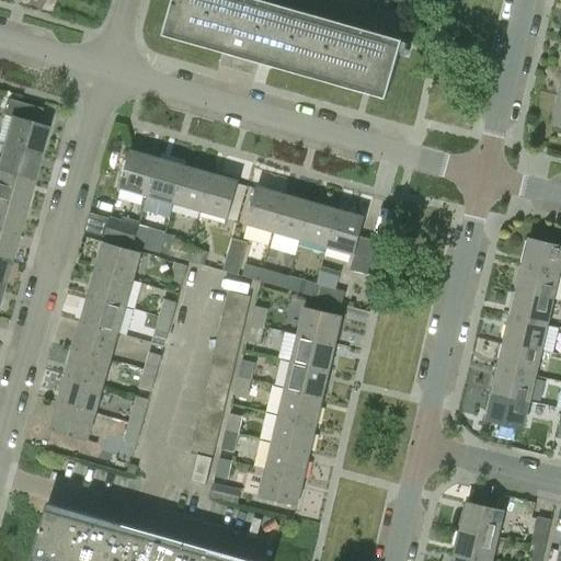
[(261,56),(371,88),(388,92),(401,46),(239,0),(172,0),(164,29),(225,46),(219,66),(254,76),(261,56)]
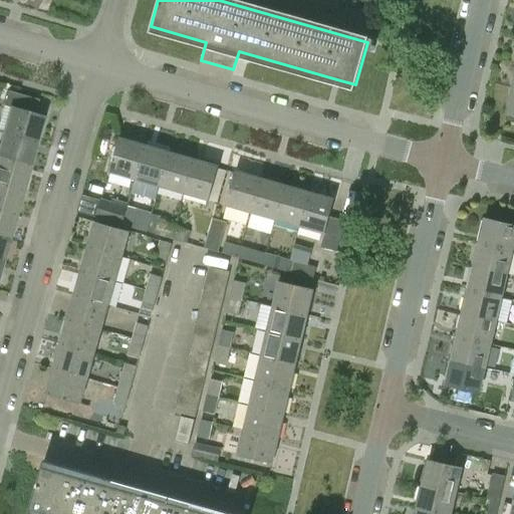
[(2,105),(9,107),(2,132),(36,142),(43,115),(33,113),(37,99),(6,90),(2,105)]
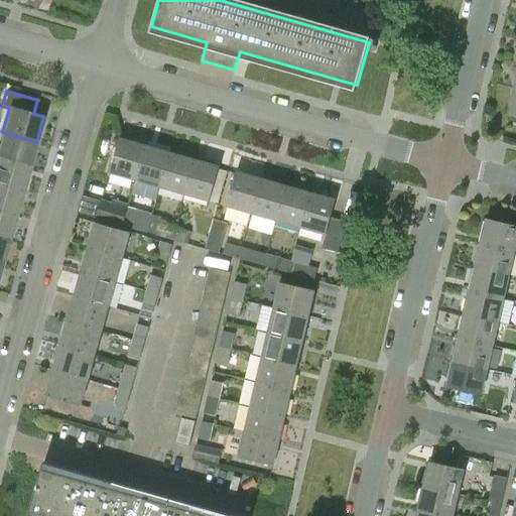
[(36,142),(2,132),(0,138),(0,157),(29,166),(36,142)]
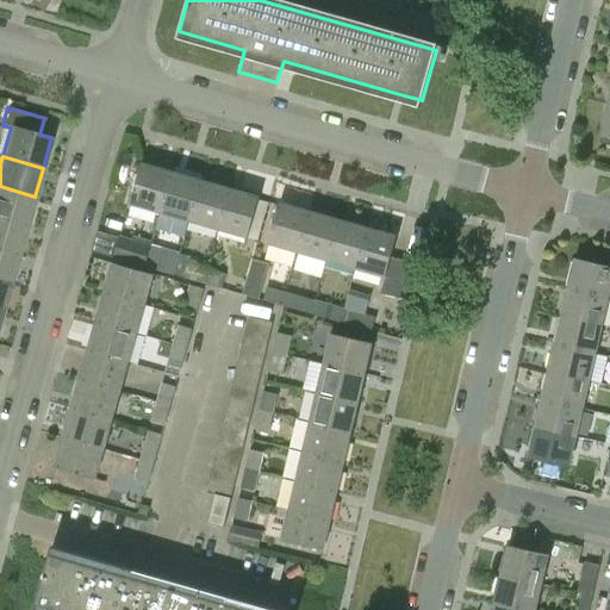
[(160,213),(172,173),(142,163),(130,205),(160,213)]
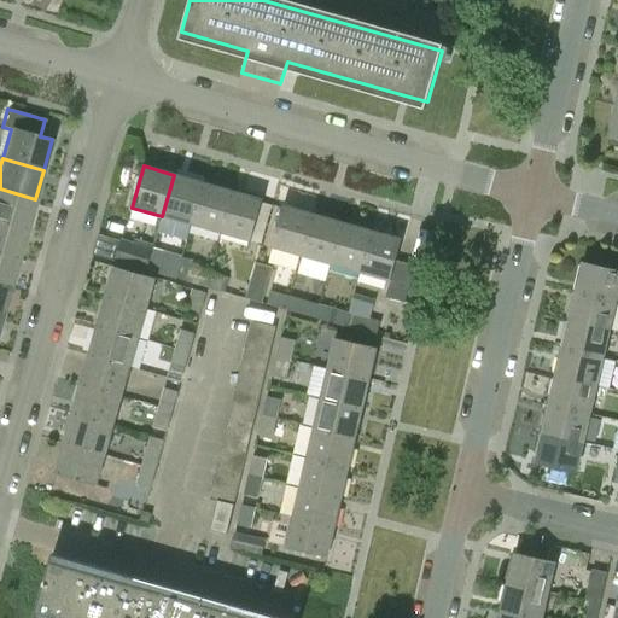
[(174,175),(162,216),(192,225),(203,182),(174,175)]
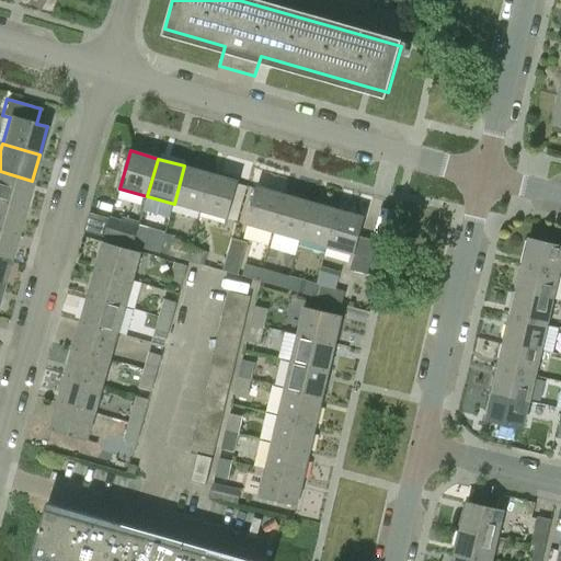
[(184,165),(174,204),(201,212),(212,173),(184,165)]
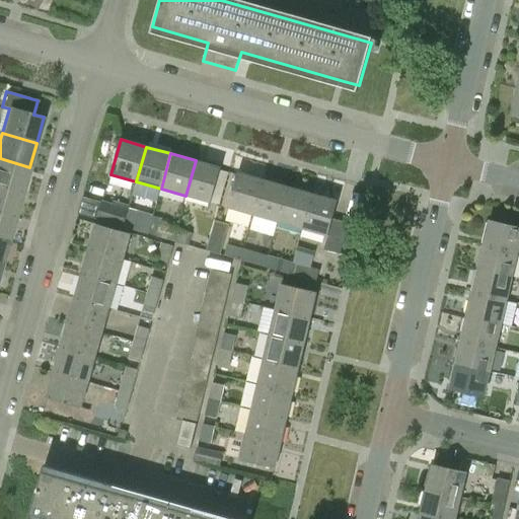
[(29,167),(0,158),(0,186),(22,192),(29,167)]
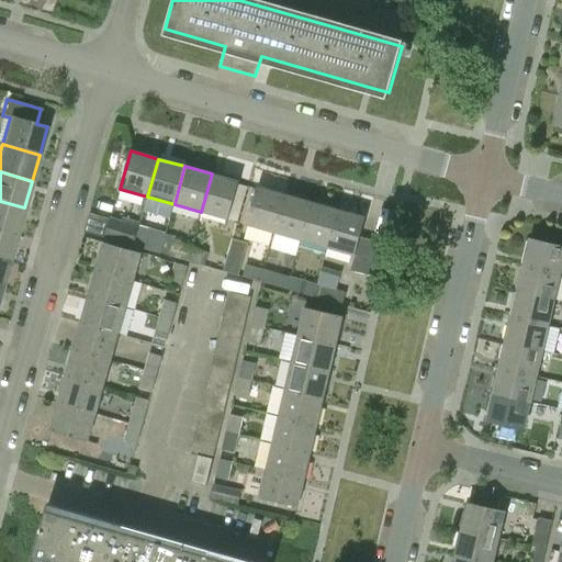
[(212,173),(201,212),(228,220),(239,181),(212,173)]
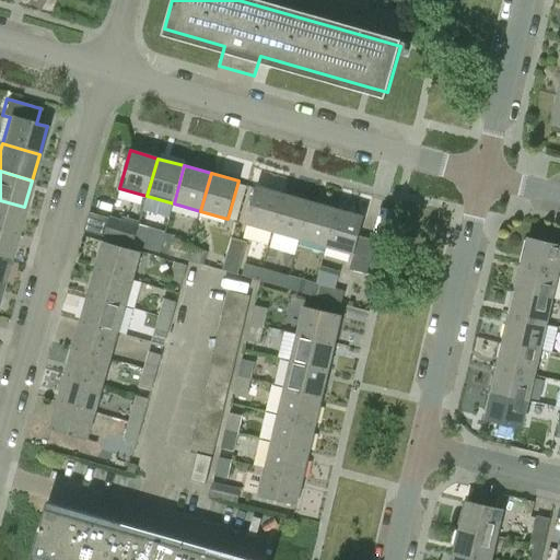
[(273,231),(284,194),(256,186),(246,223),(273,231)]
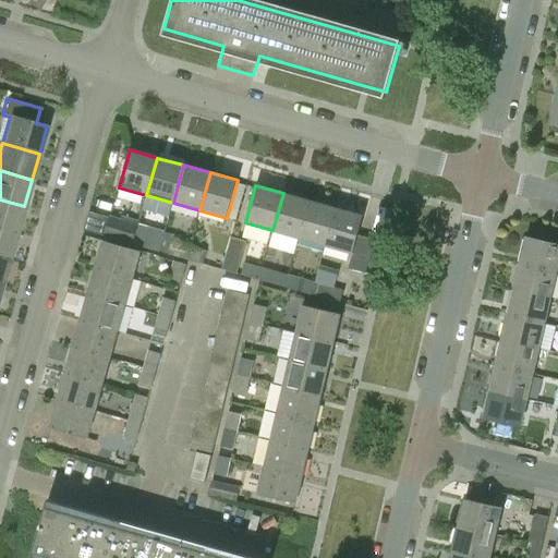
[(283,193),(273,230),(299,238),(310,201),(283,193)]
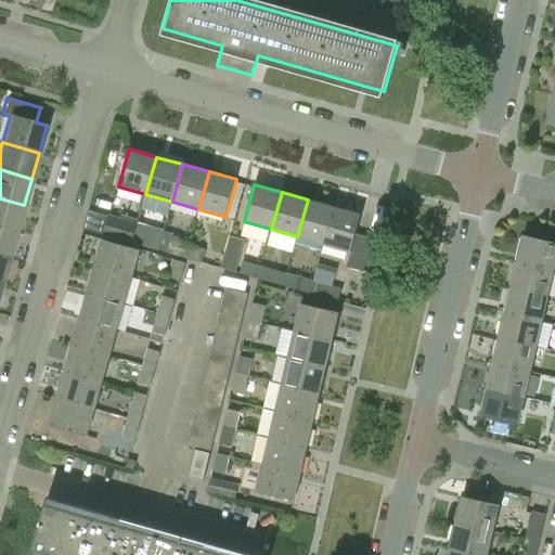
[(24,205),(0,198),(0,227),(16,232),(24,205)]
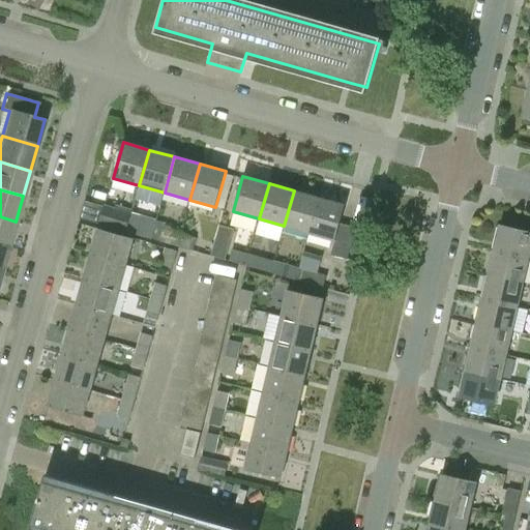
[(294,190),(284,226),(310,233),(319,198),(294,190)]
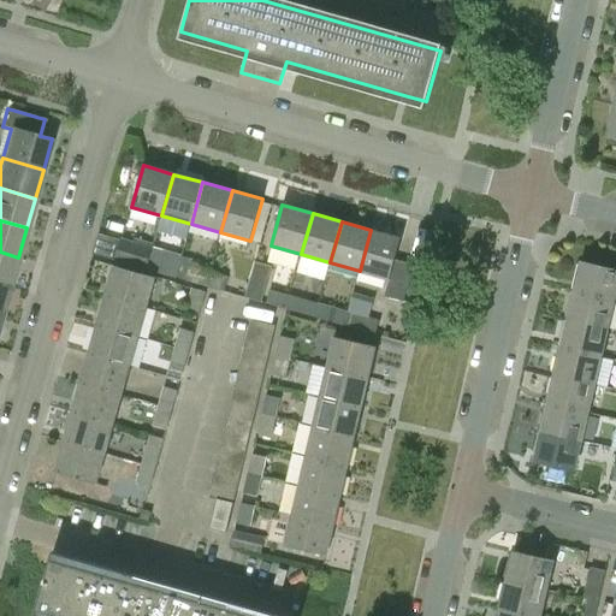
[(371,230),(360,271),(390,279),(384,296),(403,301),(413,266),(395,260),(402,238),(371,230)]
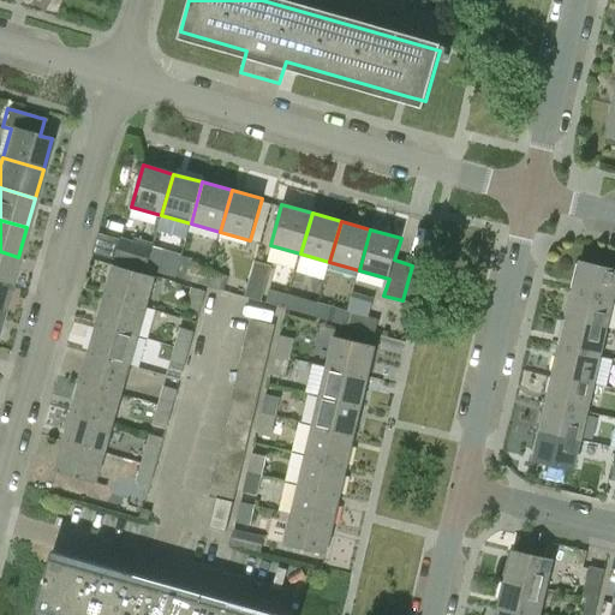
[(149,255),(153,242),(142,238),(141,244),(120,238),(120,240),(99,234),(94,252),(147,268),(150,255),(149,255)]
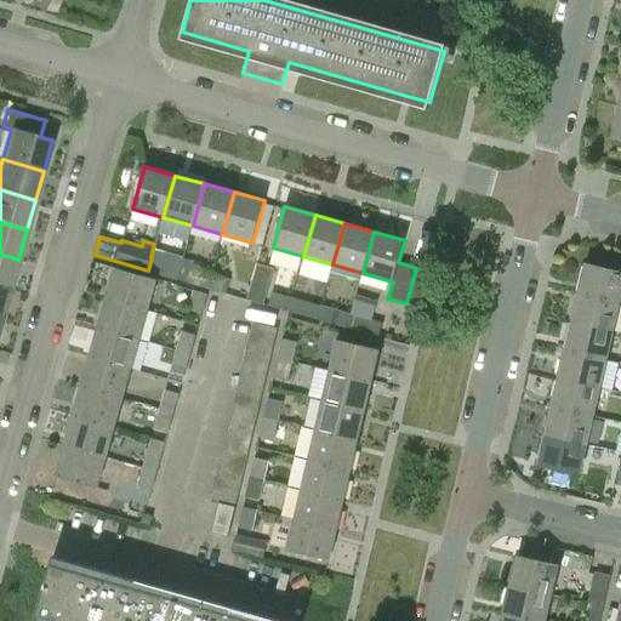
[(18,260),(0,254),(0,285),(10,289),(18,260)]
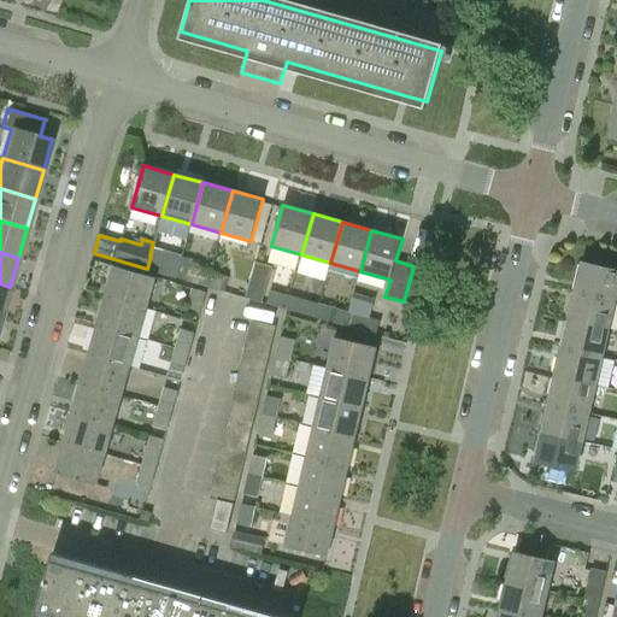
[(171,254),(169,260),(151,256),(147,269),(176,277),(182,258),(171,254)]
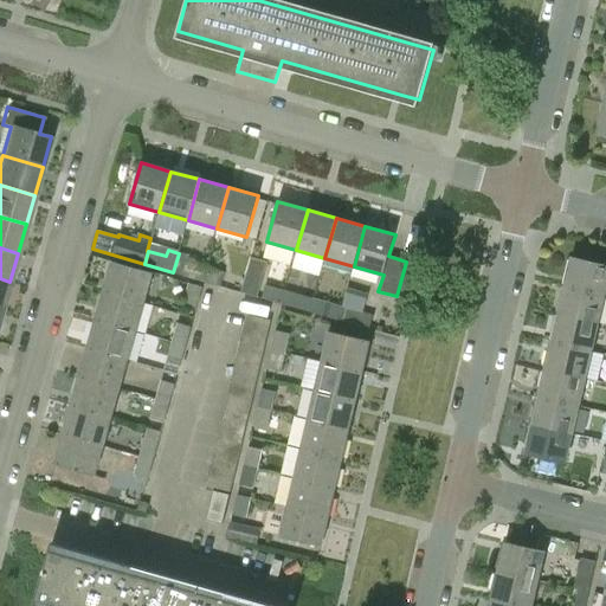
[(201,282),(205,269),(186,263),(188,256),(179,253),(173,272),(182,275),(182,276),(201,282)]
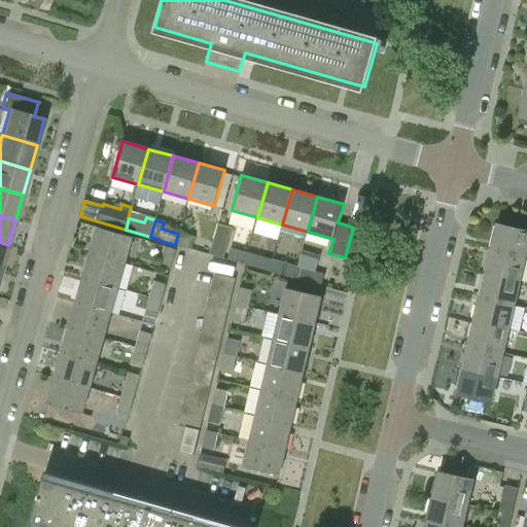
[(209,254),(223,258),(233,229),(218,223),(209,254)]
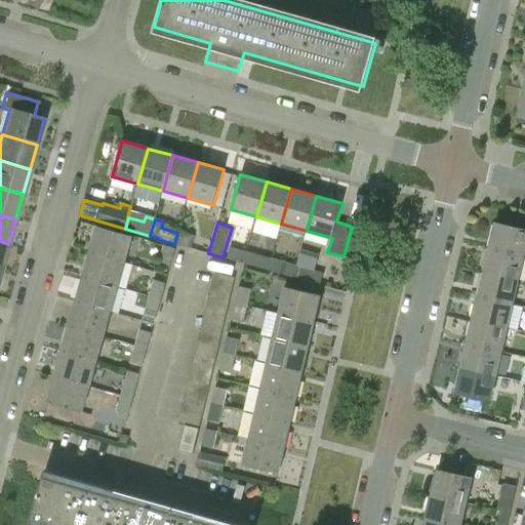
[(489,248),(523,255),(524,247),(524,230),(495,223),(494,226),(491,226),(488,239),(491,240),(489,248)]
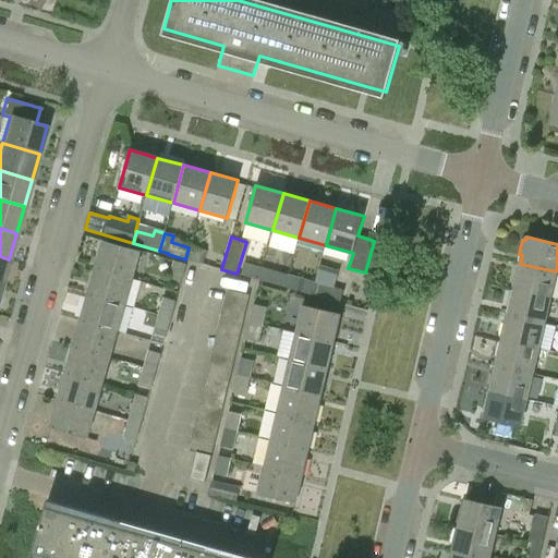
[(95,268),(132,279),(141,252),(102,241),(95,268)]
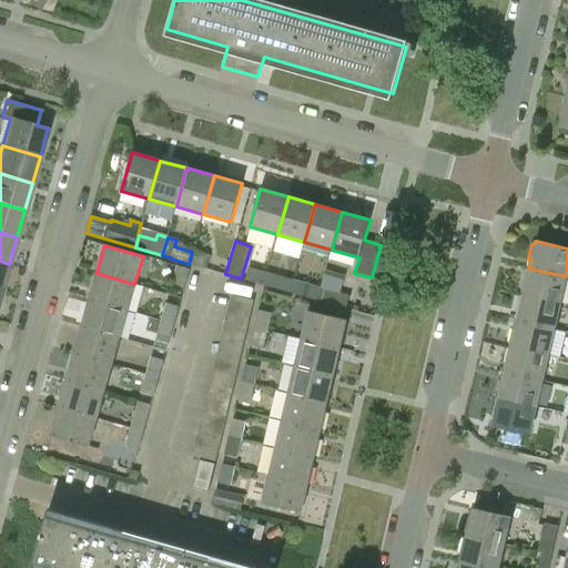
[(192,252),(189,264),(206,269),(210,256),(192,252)]
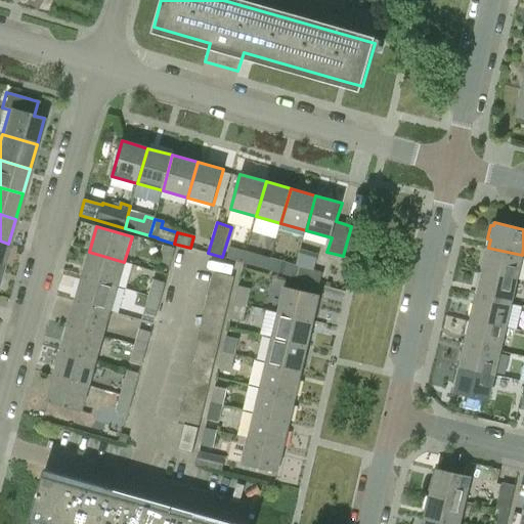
[(8,244),(0,241),(0,267),(1,268),(8,244)]
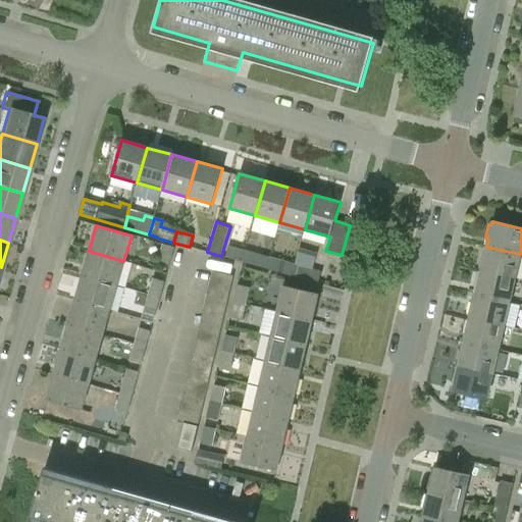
[(174,247),(162,244),(158,260),(170,264),(174,247)]
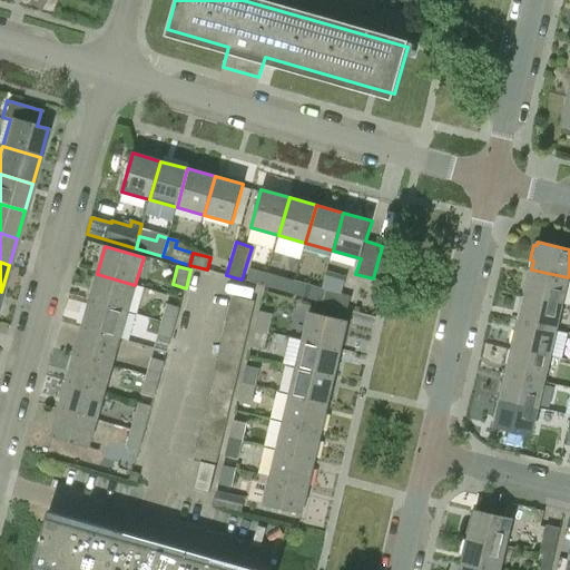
[(264,286),(267,274),(249,268),(246,281),(264,286)]
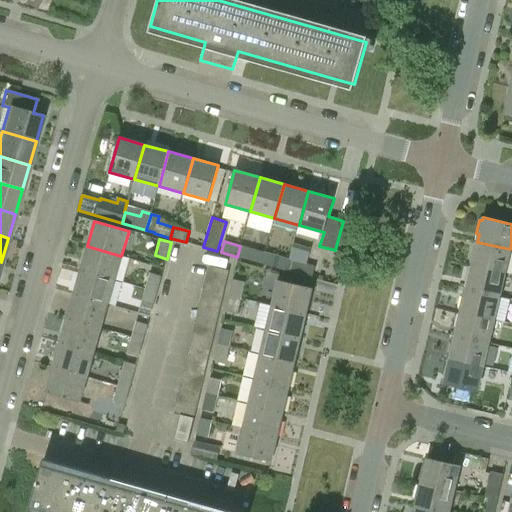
[(472,265),(505,272),(510,249),(477,242),(475,249),(473,248),(469,262),(472,263),(472,265)]
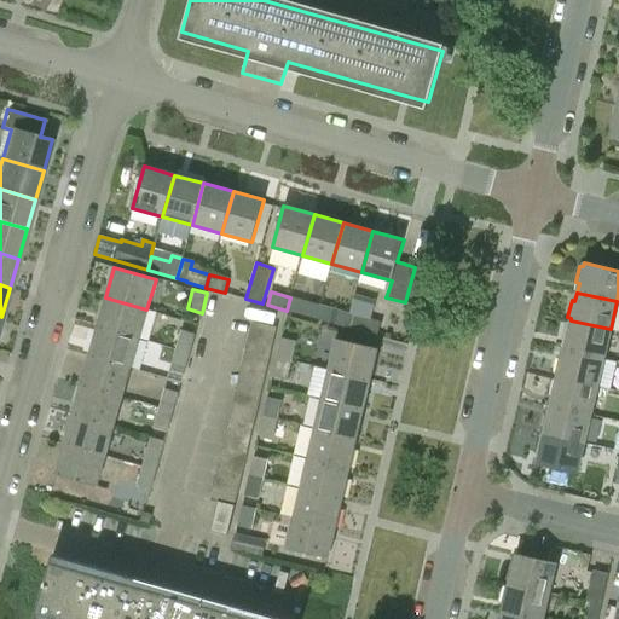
[(97,327),(138,339),(146,310),(105,298),(97,327)]
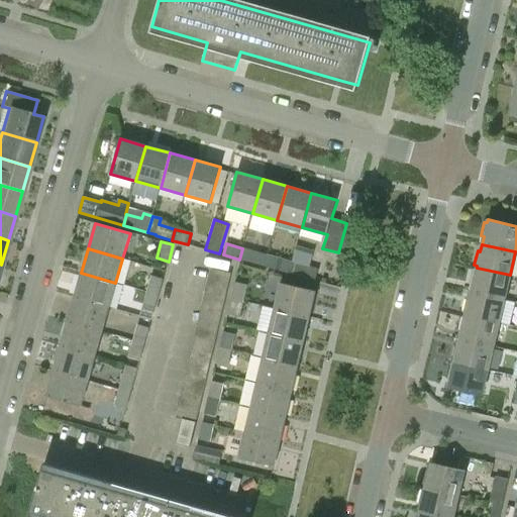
[(242,248),(239,260),(255,264),(260,252),(242,248)]
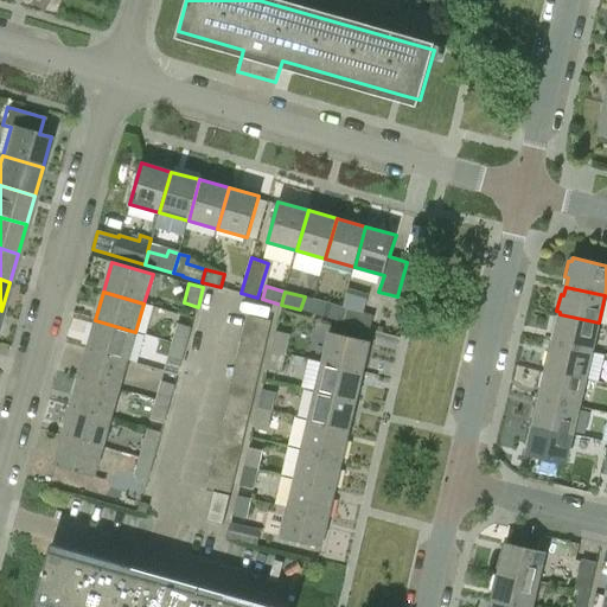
[(313,299),(310,312),(339,320),(343,307),(313,299)]
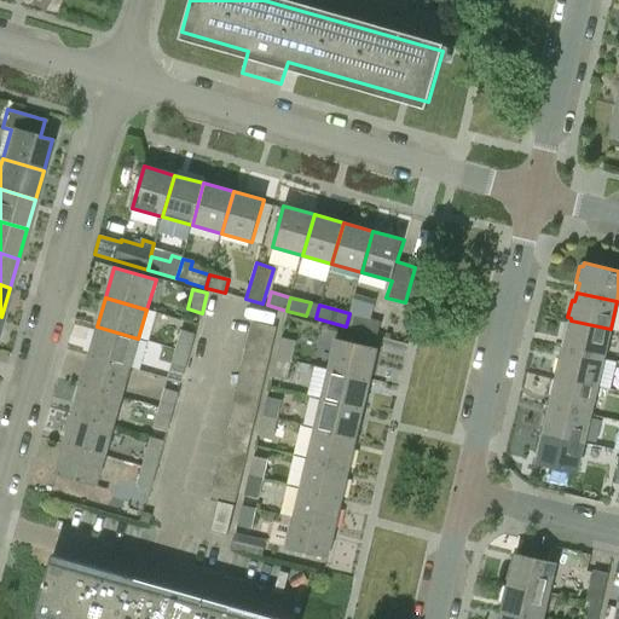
[(365,333),(375,335),(376,336),(380,322),(350,313),(346,327),(365,333)]
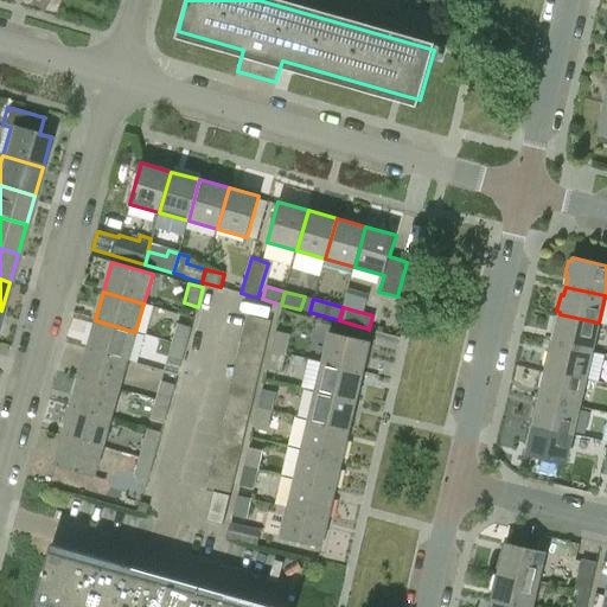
[(553,342),(593,351),(599,323),(560,314),(558,317),(555,315),(551,332),(555,333),(553,342)]
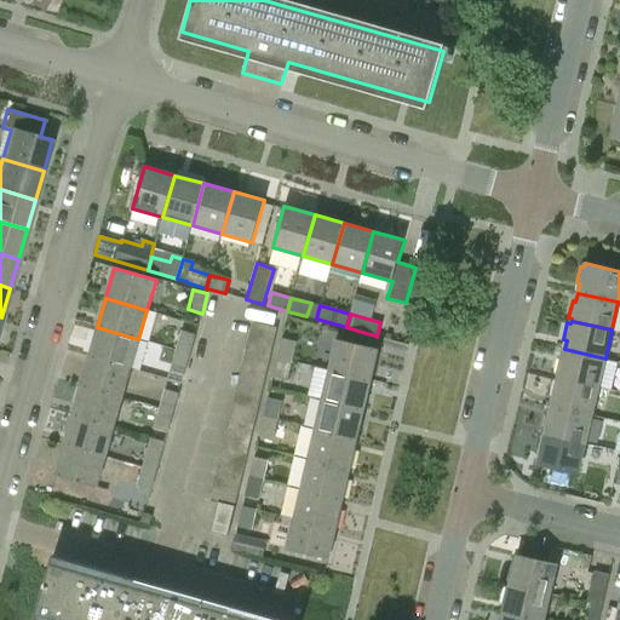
[(250,336),(274,342),(277,327),(253,322),(250,336)]
